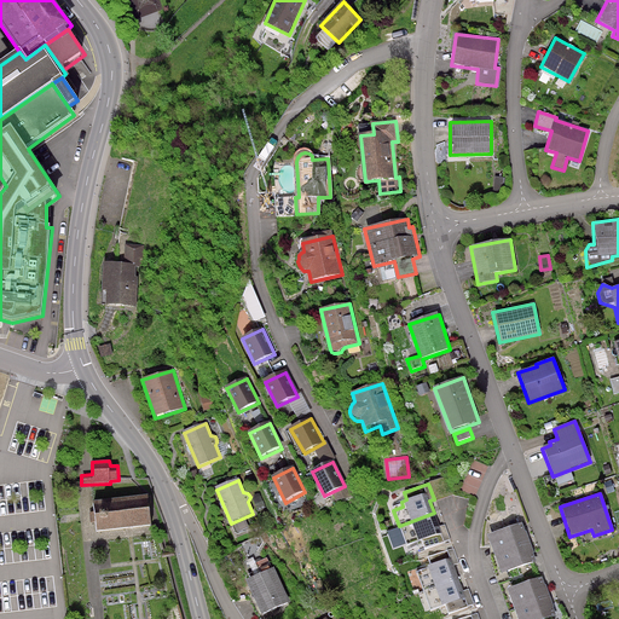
[(149,495),(94,501),(98,531),(152,525),(149,495)]
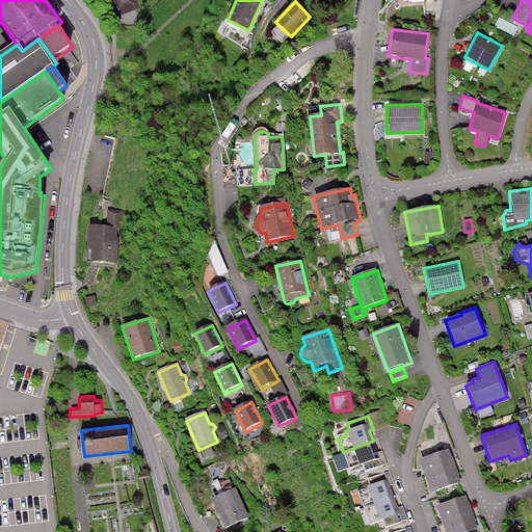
[(364,471),(386,463),(380,450),(376,451),(373,442),(343,452),(347,466),(356,462),(357,467),(362,464),(364,471)]
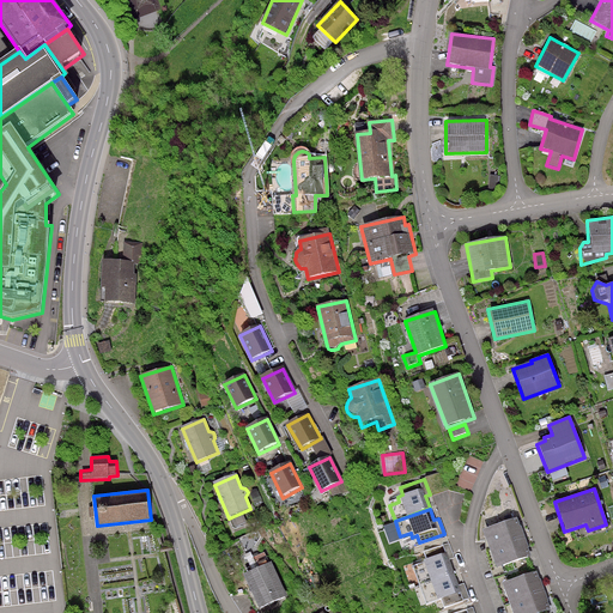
[(515,519),(480,530),(495,569),(528,557),(515,519)]
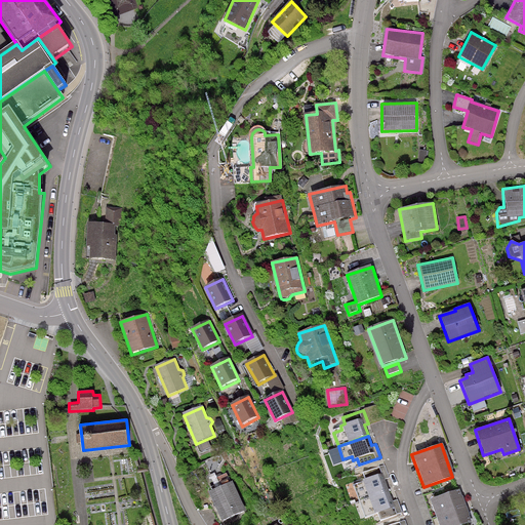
[(390,479),(385,466),(363,473),(365,479),(361,481),(363,484),(354,487),(359,501),(389,490),(386,480),(390,479)]
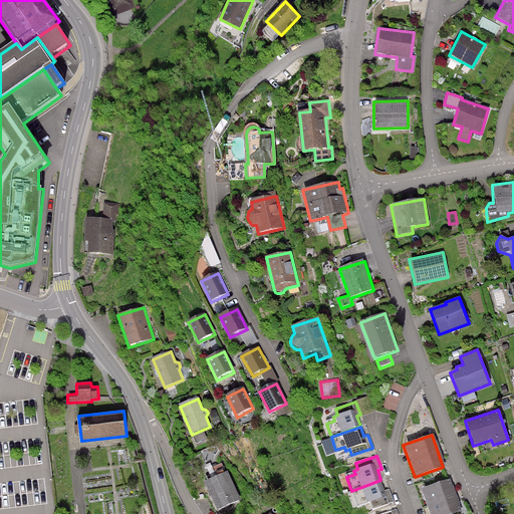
[(212,480),(205,483),(218,511),(241,501),(223,462),(207,469),(212,480)]
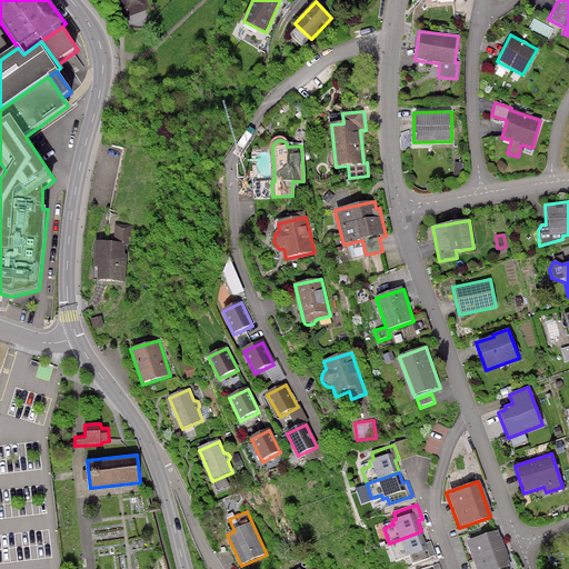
[(412,563),(435,556),(430,541),(426,542),(421,531),(389,543),(395,558),(403,555),(406,559),(410,557),(412,563)]
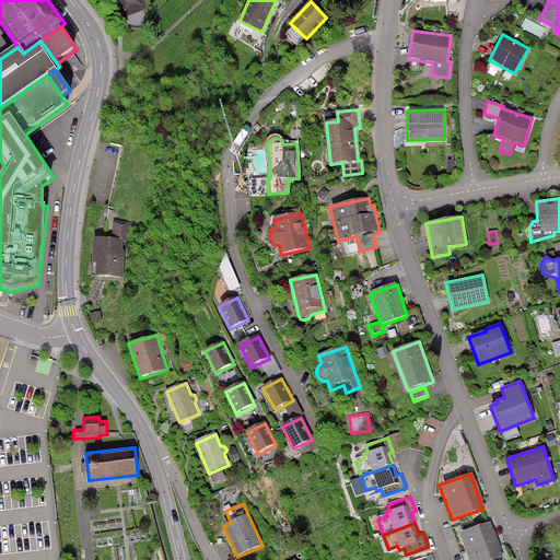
[(488,523),(457,534),(466,559),(493,559),(501,558),(488,523)]
